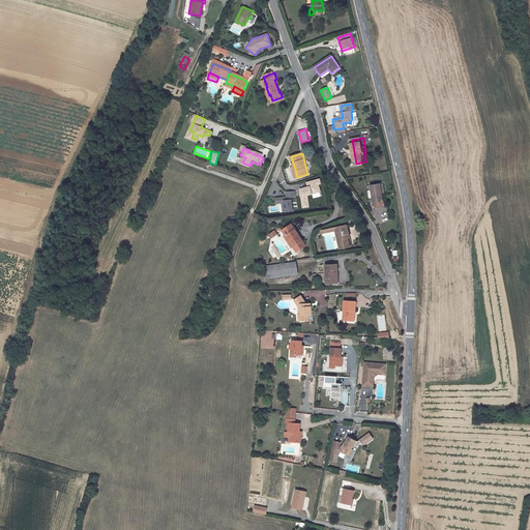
[(297,187),(300,208),(308,207),(306,195),(312,194),(313,198),(320,197),(318,181),(306,182),(306,185),(297,187)]
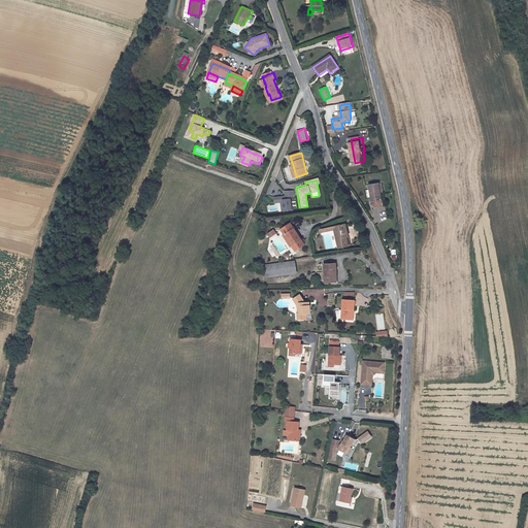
[(374,202),(384,201),(381,185),(371,186),(374,202)]
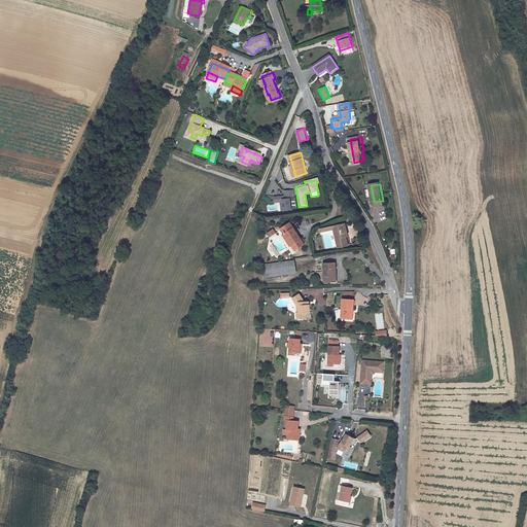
[(285,196),(273,197),(274,204),(279,203),(280,211),(292,210),(290,196),(294,195),(293,189),(284,190),(285,196)]
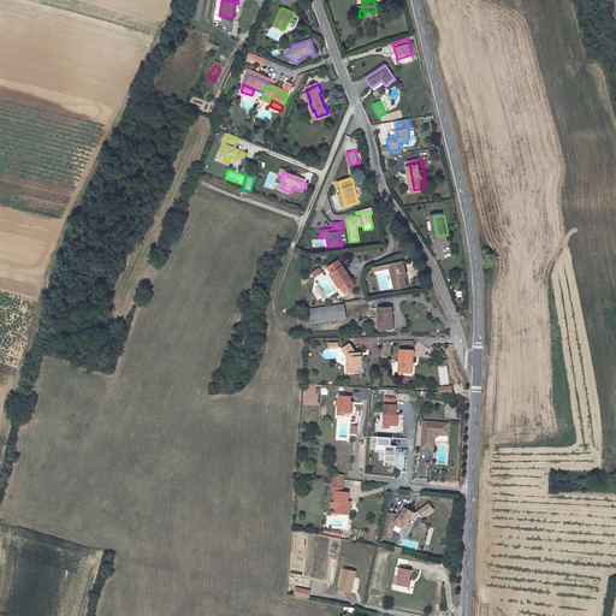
[(448,235),(437,236),(439,250),(450,248),(448,235)]
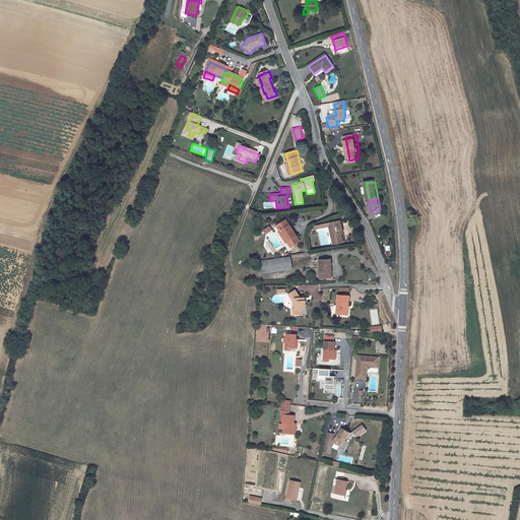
[(342,240),(340,230),(342,230),(340,217),(330,219),(331,222),(333,232),(330,233),(332,243),(342,240)]
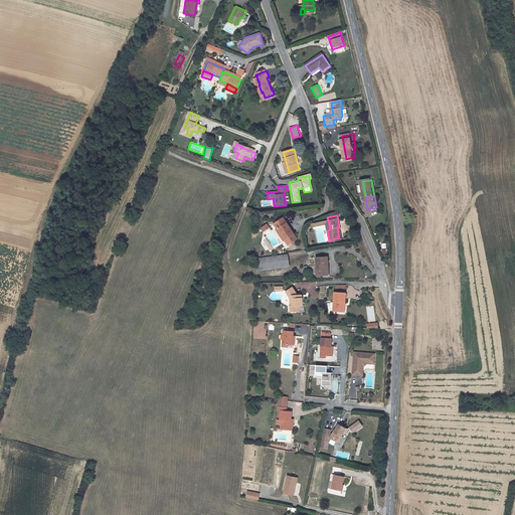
[(280,227),(286,236),(285,238),(289,244),(298,237),(284,217),(275,223),(279,228),(280,227)]
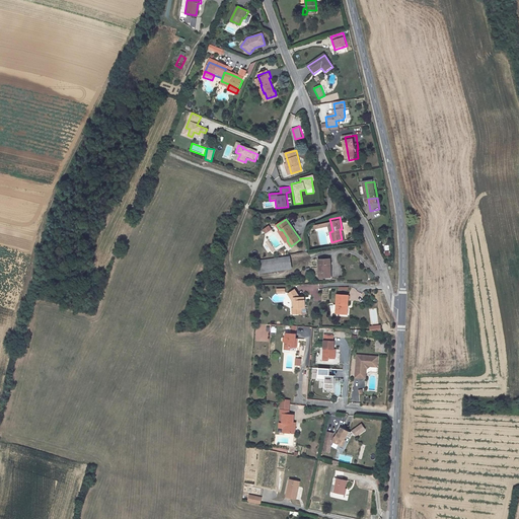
[(279,231),(285,240),(287,240),(288,238),(282,229),(281,230),(279,231)]
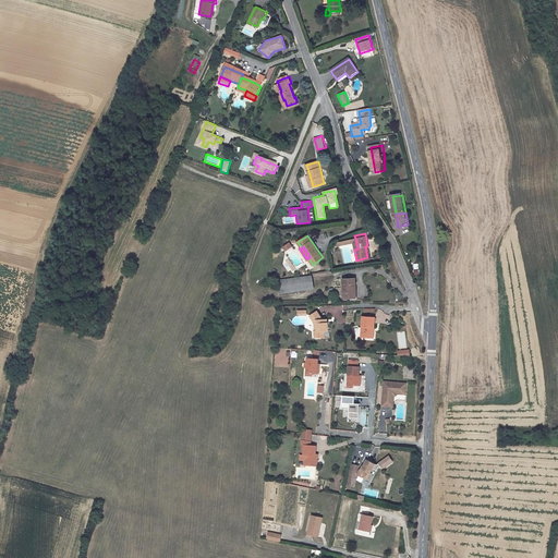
[(277,279),(279,289),(306,286),(305,275),(277,279)]
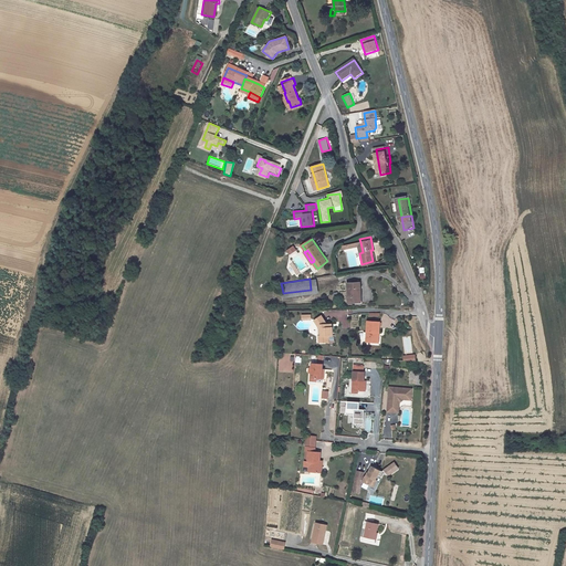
[(359,282),(347,283),(347,303),(358,303),(358,293),(359,294),(359,282)]
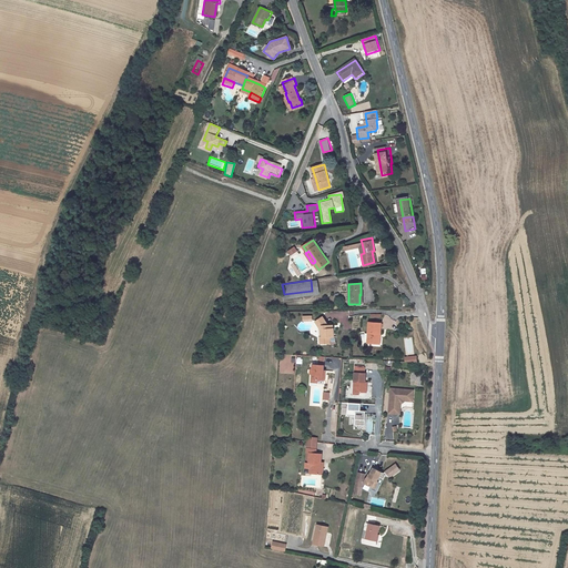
[(323,327),(323,336),(321,336),(320,342),(330,343),(331,336),(331,327),(331,323),(323,315),(317,322),(322,327),(323,327)]
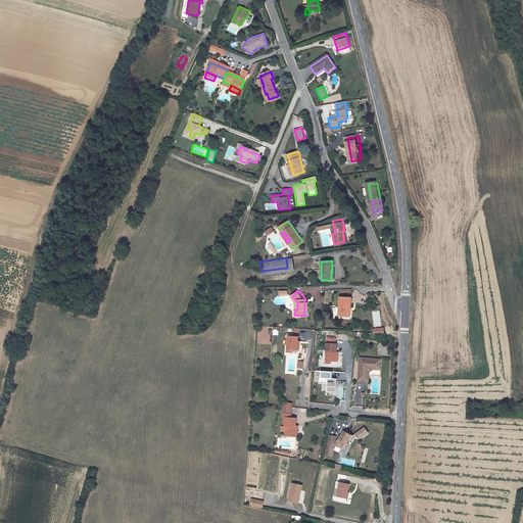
[(349,298),(339,298),(339,310),(349,310),(349,298)]
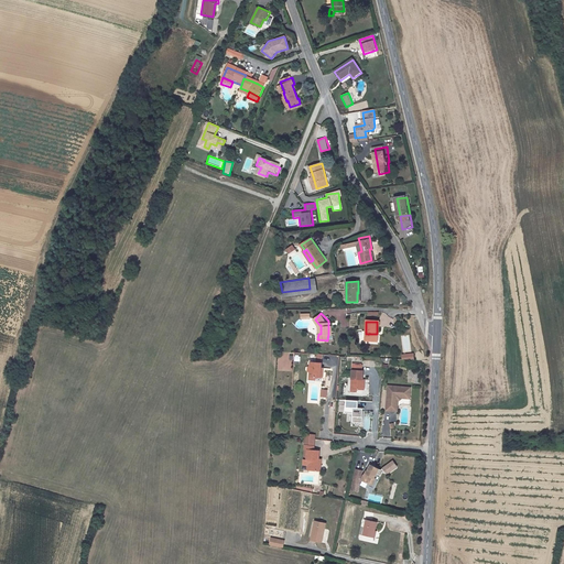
[(317,370),(318,362),(307,362),(306,378),(312,378),(317,378),(317,370)]
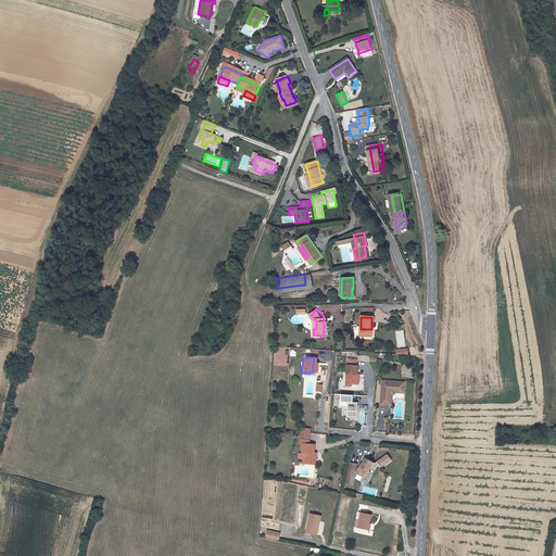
[(354,373),(355,364),(353,364),(354,359),(346,358),(345,363),(343,363),(342,381),(348,381),(353,382),(354,373)]
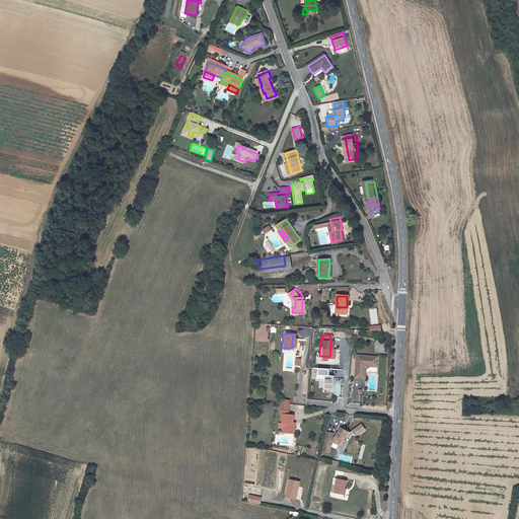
[(354,355),(353,377),(361,378),(362,366),(365,365),(367,365),(368,366),(374,366),(375,356),(354,355)]
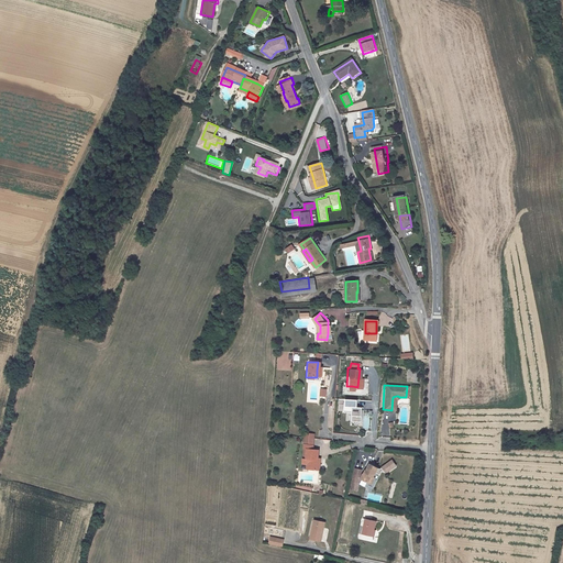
[(356,400),(344,399),(343,406),(342,411),(351,412),(350,421),(361,422),(361,410),(360,410),(360,407),(356,407),(356,400)]
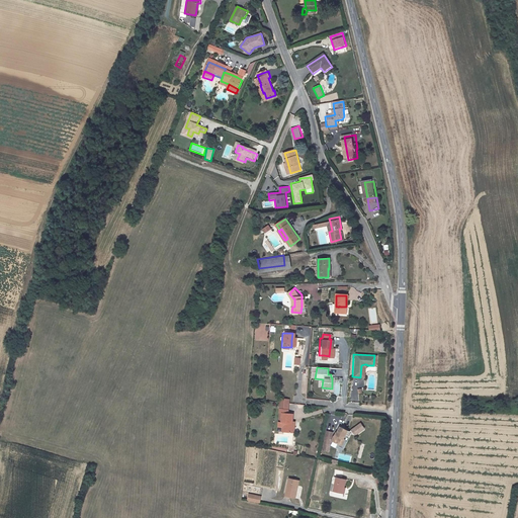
[(282,430),(294,431),(294,423),(291,423),(292,415),(286,415),(282,414),(281,423),(280,426),(283,426),(282,430)]
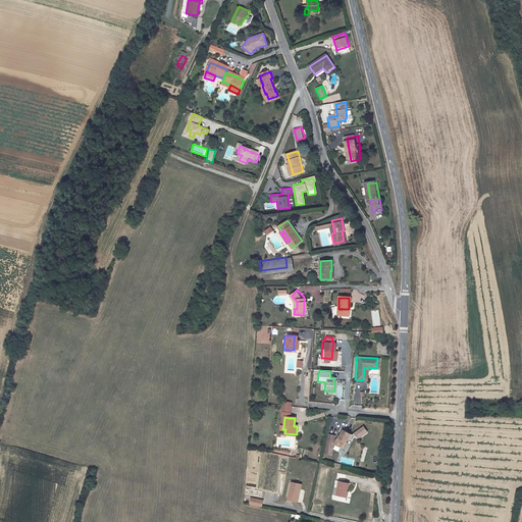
[(363,425),(353,433),(355,435),(359,437),(368,430),(363,425)]
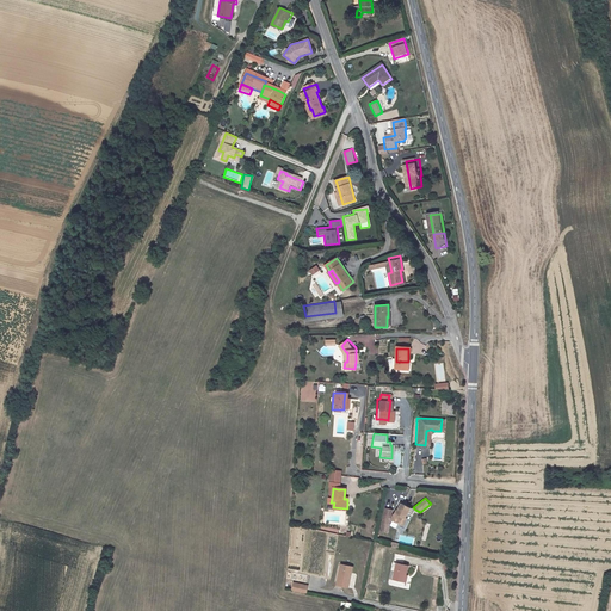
[(409,506),(401,503),(399,507),(396,507),(397,510),(395,514),(394,514),(393,517),(388,516),(389,510),(383,508),(380,531),(386,532),(388,519),(390,519),(402,525),(406,519),(405,518),(409,506)]
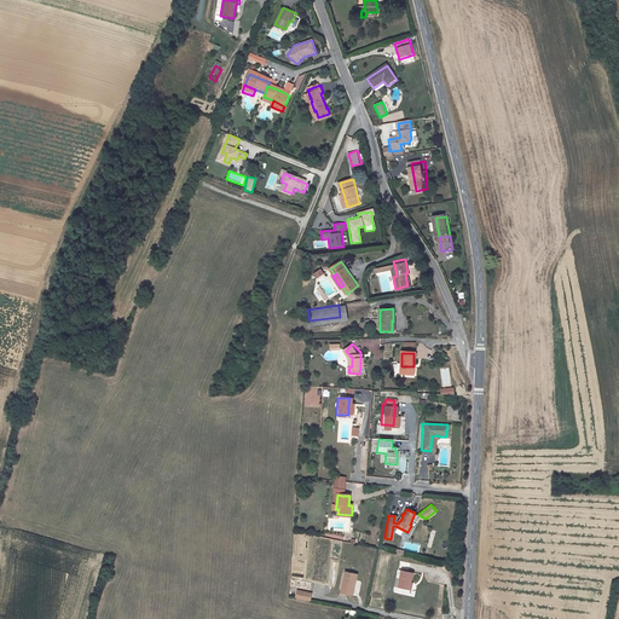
[(414,574),(400,572),(397,589),(408,590),(410,583),(412,584),(414,574)]
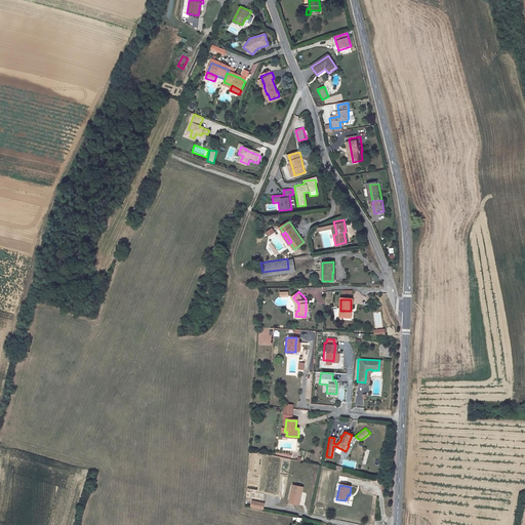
[(291,488),(288,505),(297,507),(299,498),(300,498),(303,490),(291,488)]
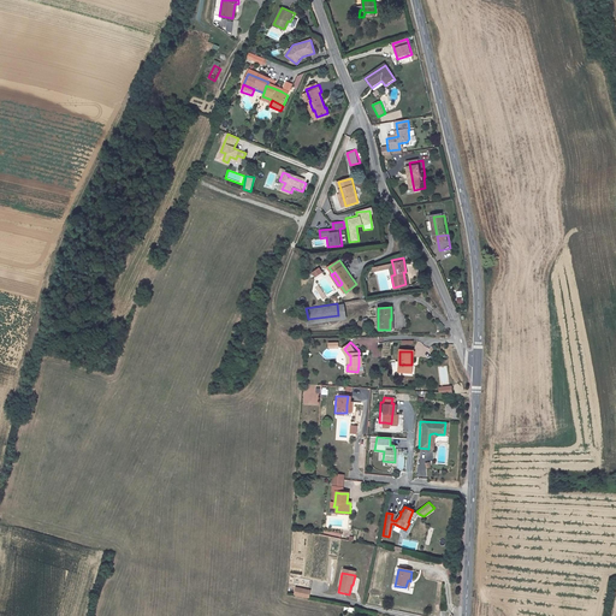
[(307,591),(294,588),(292,596),(306,598),(307,591)]
